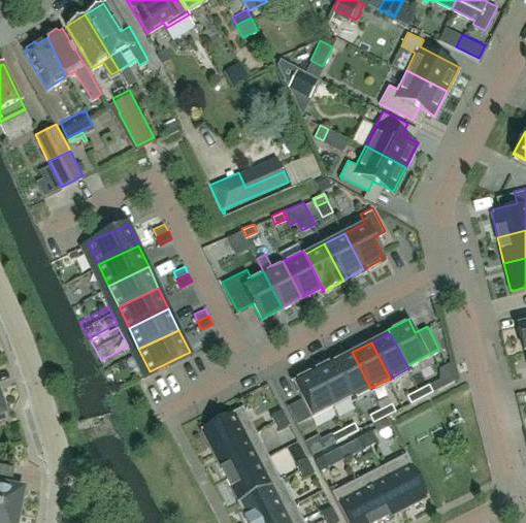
[(352,352),(333,362),(352,397),(370,388),(352,352)]
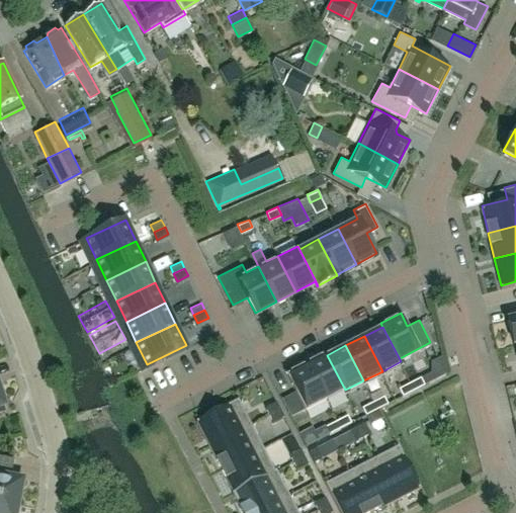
[(326,351),(308,361),(325,397),(343,388),(344,391),(345,390),(327,355),(326,351)]
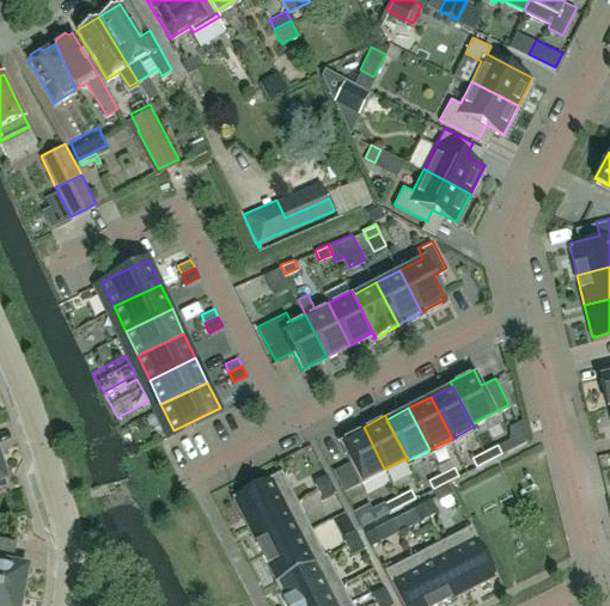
[(384,469),(364,427),(339,439),(360,481),(384,469)]
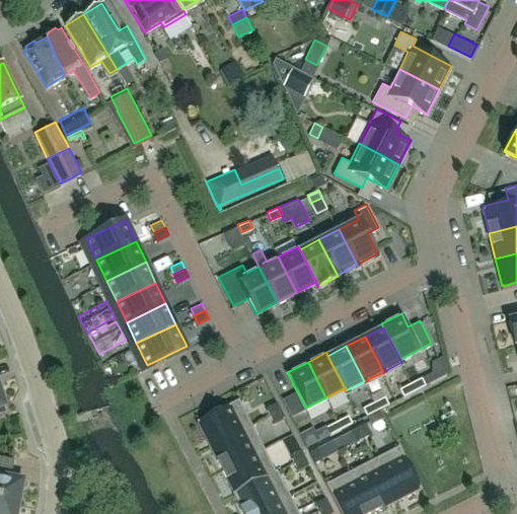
[(411,381),(415,388),(425,383),(422,375),(411,381)]
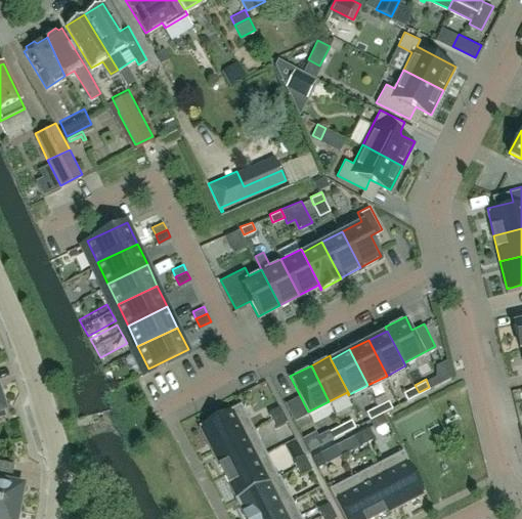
[(407,398),(419,392),(415,385),(403,390),(407,398)]
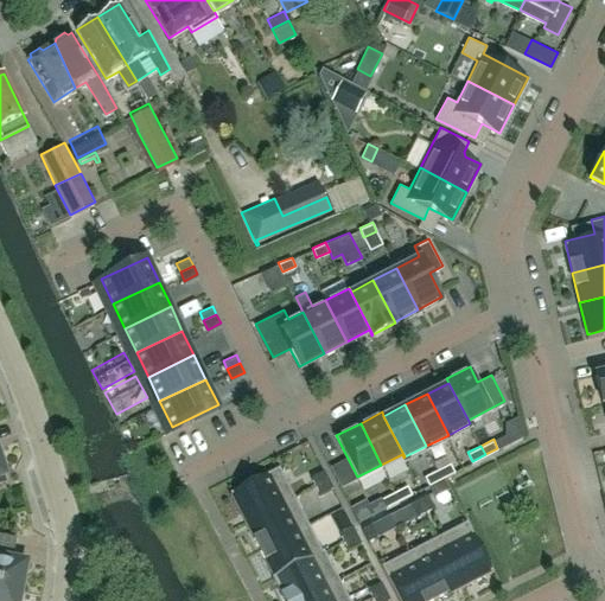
[(450,461),(438,468),(443,477),(454,470),(450,461)]
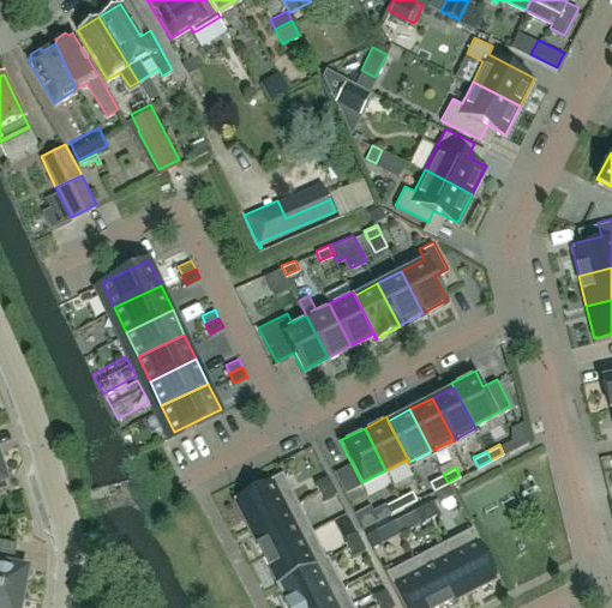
[(247,524),(298,499),(282,470),(233,495),(247,524)]
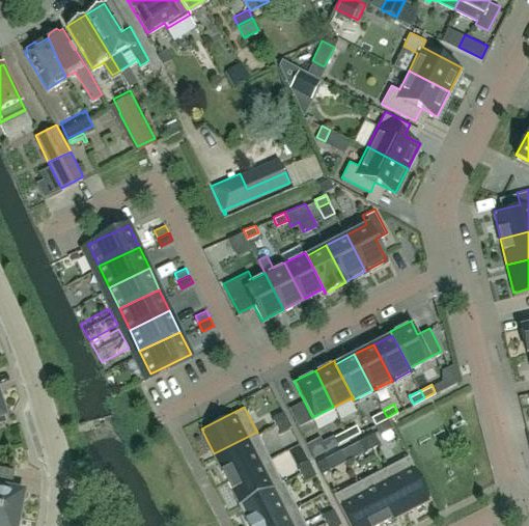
[(275,422),(286,416),(283,409),(272,415),(275,422)]
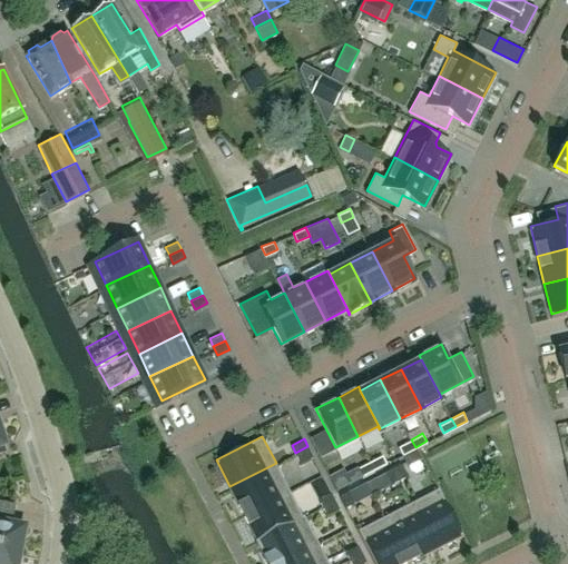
[(415,447),(411,439),(399,445),(403,453),(415,447)]
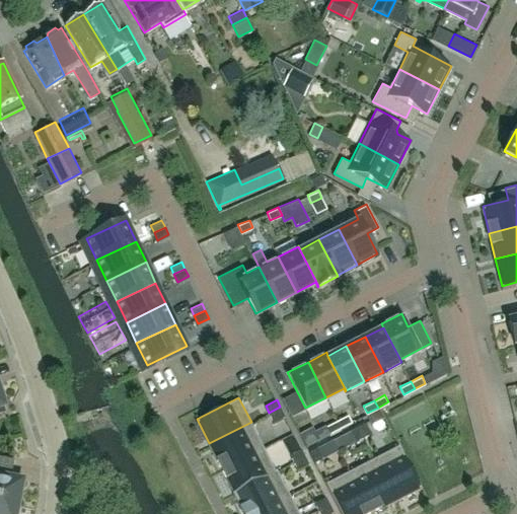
[(284,415),(280,407),(269,413),(273,420),(284,415)]
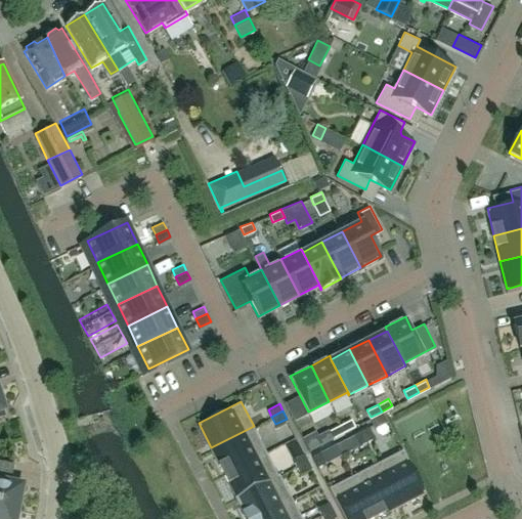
[(351,418),(341,423),(344,430),(355,425),(351,418)]
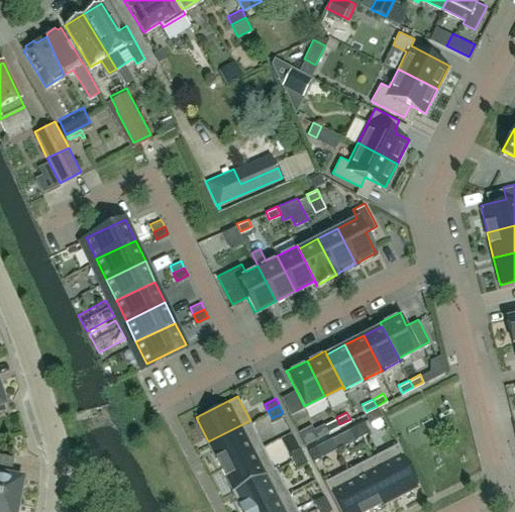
[(339,424),(336,417),(325,423),(328,430),(339,424)]
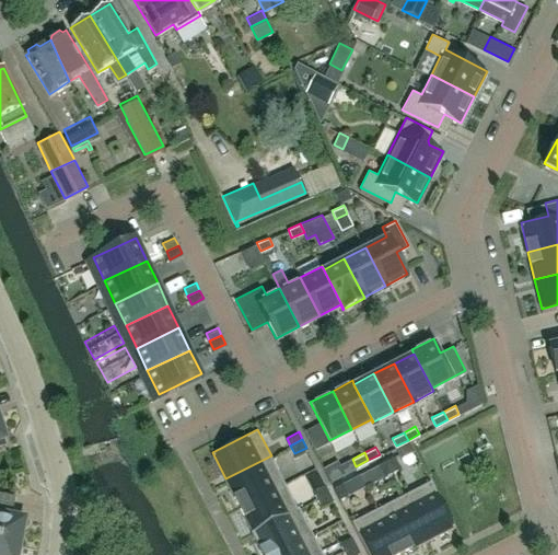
[(394,454),(386,458),(393,471),(400,466),(394,454)]
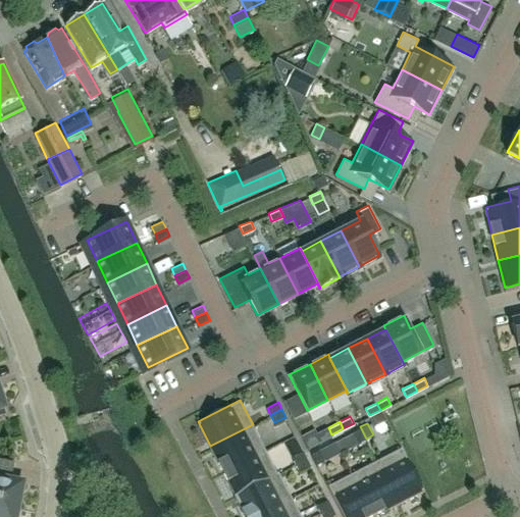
[(222,470),(265,449),(253,424),(210,446),(222,470)]
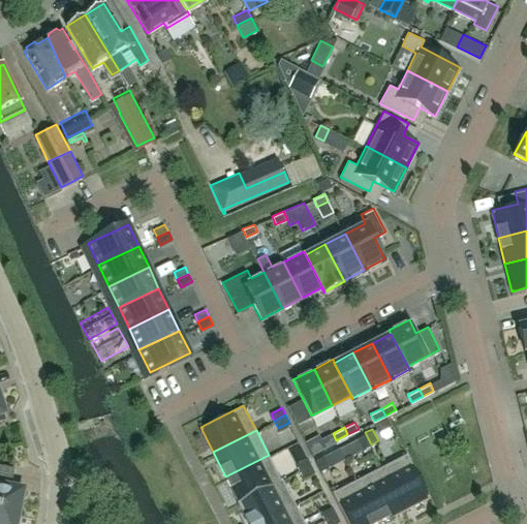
[(371,444),(365,432),(358,436),(363,448),(371,444)]
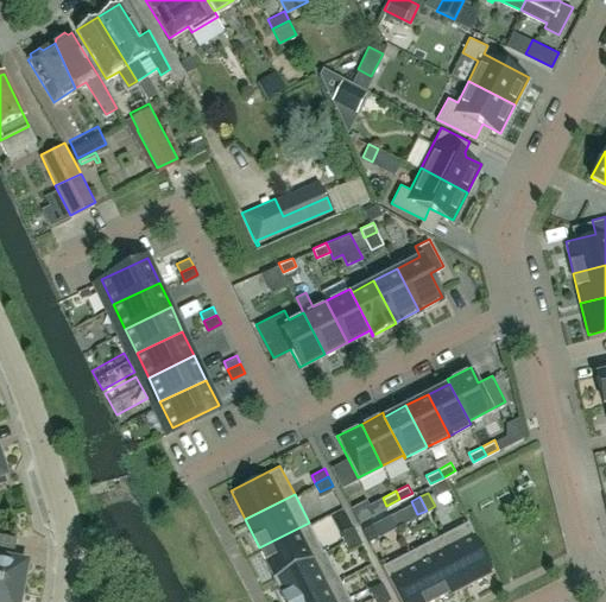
[(327,505),(308,513),(319,537),(338,527),(327,505)]
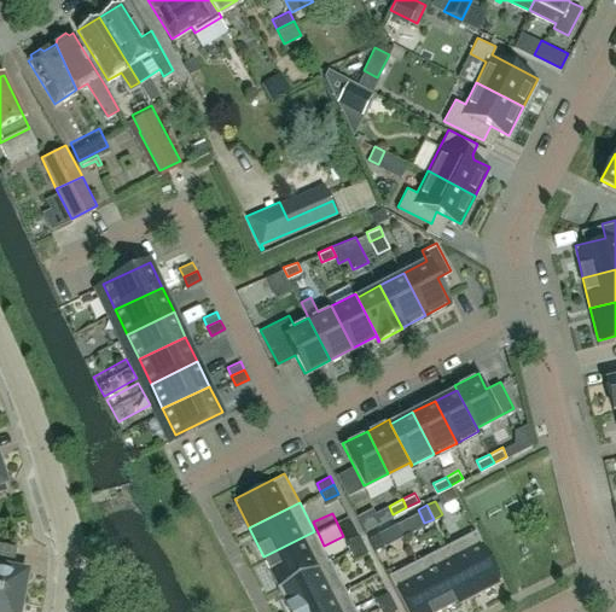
[(356,528),(343,534),(350,548),(364,541),(356,528)]
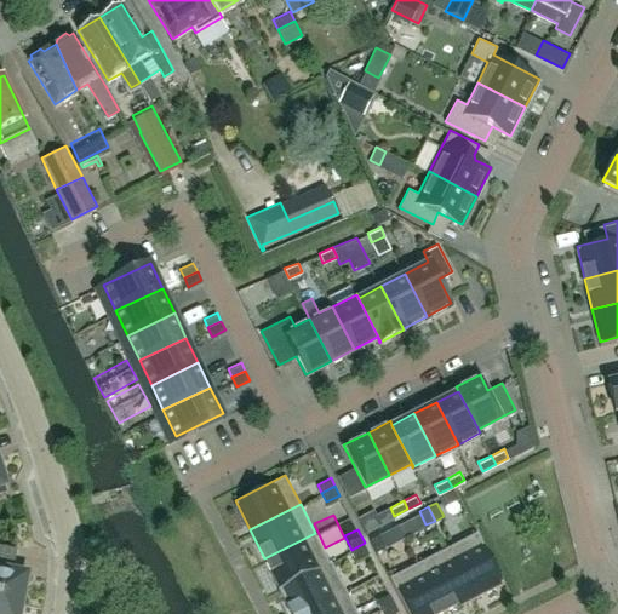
[(478,531),(447,545),(474,596),(503,580),(478,531)]
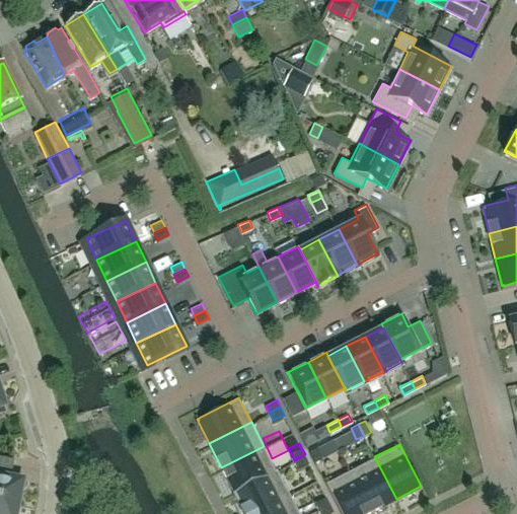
[(316,445),(309,449),(314,460),(322,456),(316,445)]
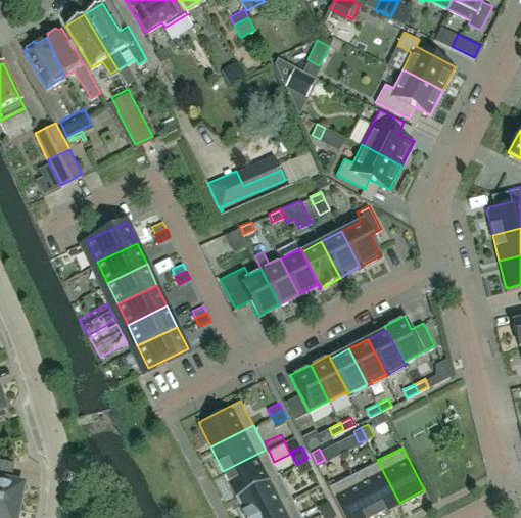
[(278,473),(266,450),(223,471),(236,496),(278,473)]
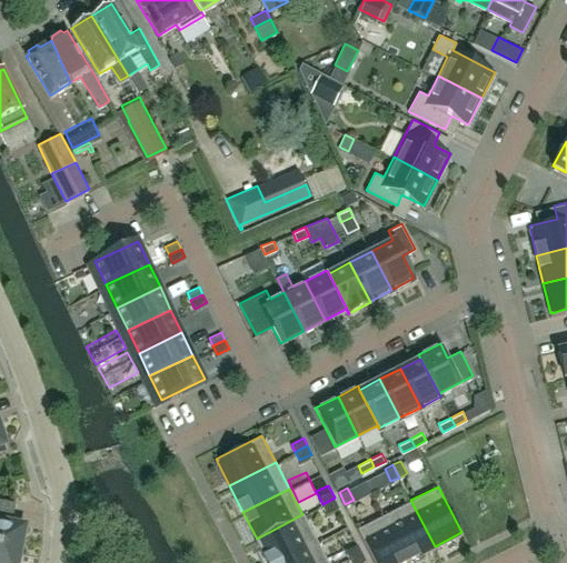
[(0,545),(20,550),(26,524),(12,522),(16,501),(0,498),(0,545)]
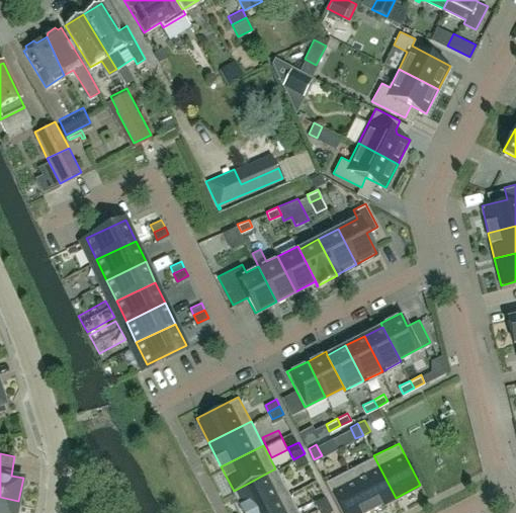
[(305,453),(293,459),(296,466),(309,460),(305,453)]
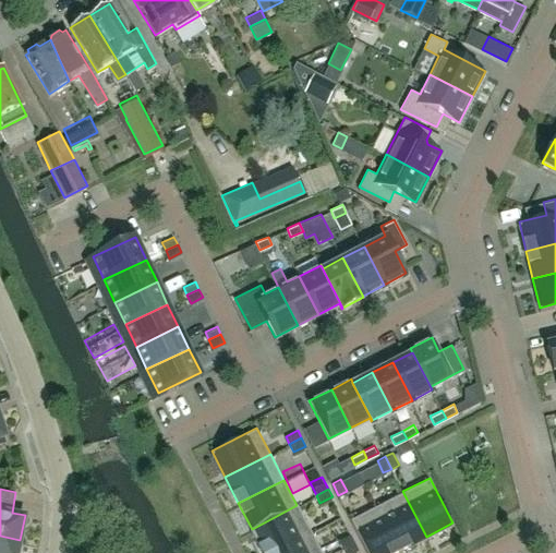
[(426,537),(402,491),(377,504),(400,550),(426,537)]
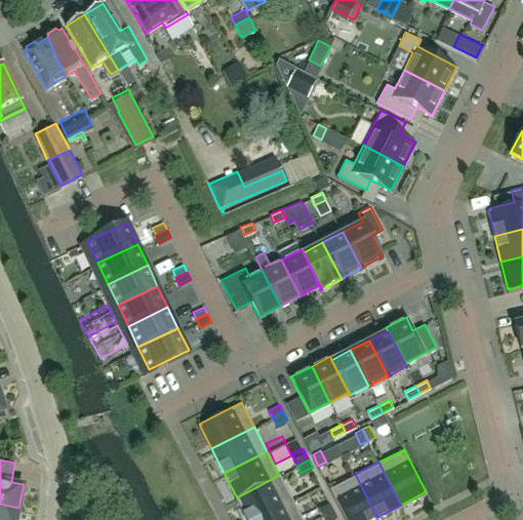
[(369,519),(376,517),(355,474),(329,487),(346,519),(369,519)]
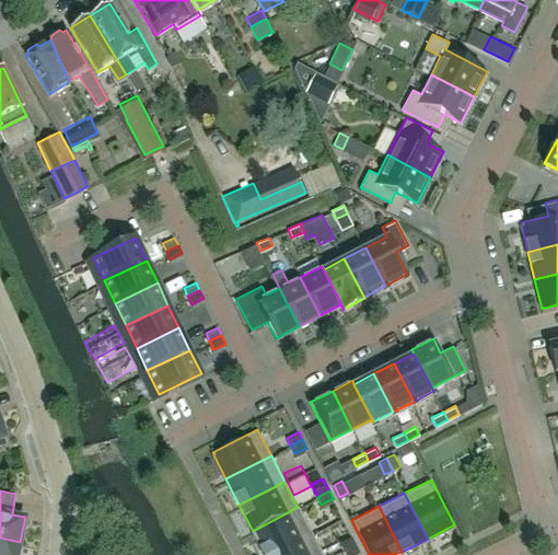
[(299,507),(298,507),(253,531),(251,531),(263,554),(267,554),(312,532),(299,507)]
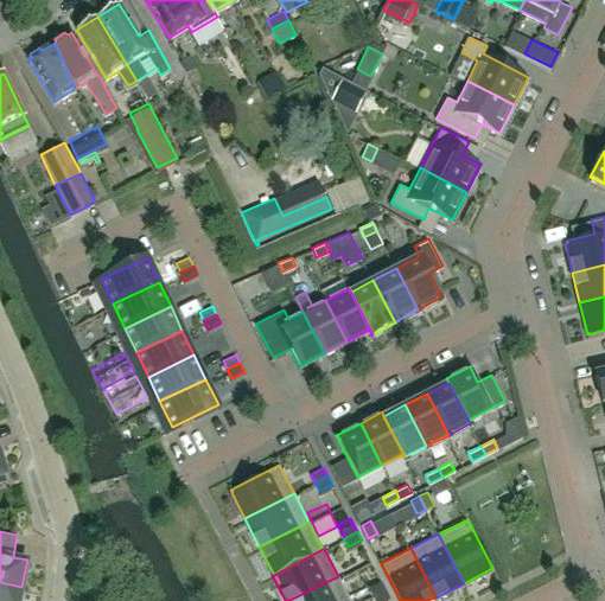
[(350,600),(338,576),(290,600),(350,600)]
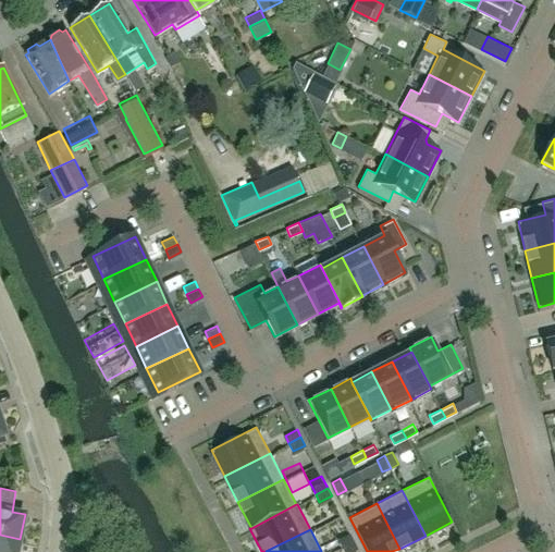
[(342,546),(354,539),(349,531),(337,538),(342,546)]
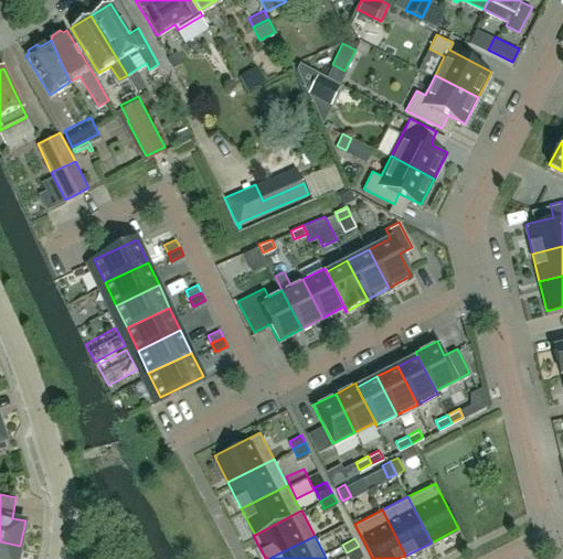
[(18,558),(20,546),(0,541),(0,558),(18,558)]
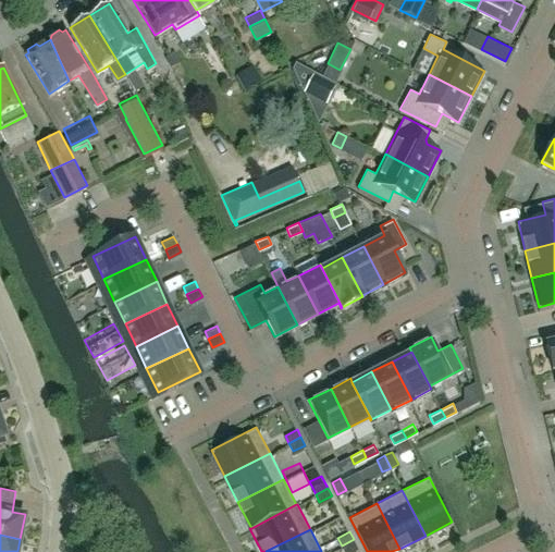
[(348,551),(358,548),(354,539),(342,546),(344,551),(348,551)]
